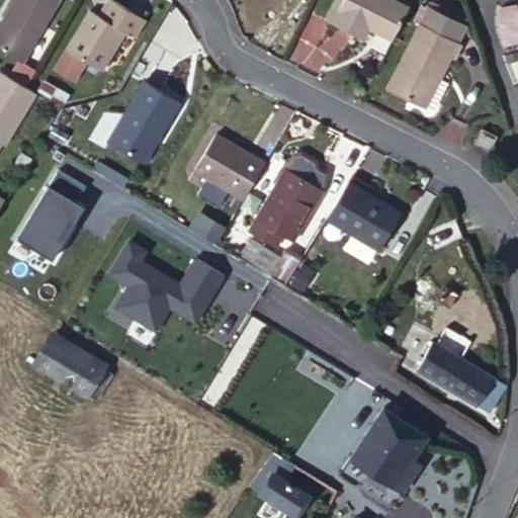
[(12,0),(0,20),(0,48),(21,61),(57,0),(12,0)]
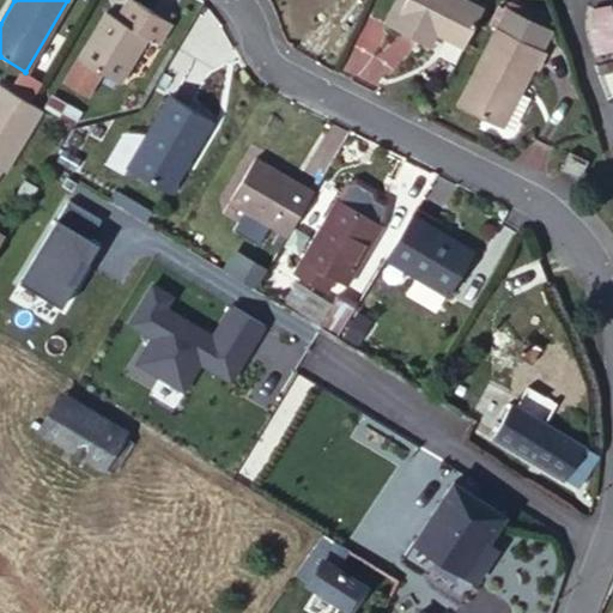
[(107,13),(80,55),(65,79),(87,93),(102,70),(121,82),(150,38),(158,43),(169,24),(167,22),(169,17),(155,7),(151,12),(129,0),(128,0),(116,18),(107,13)]
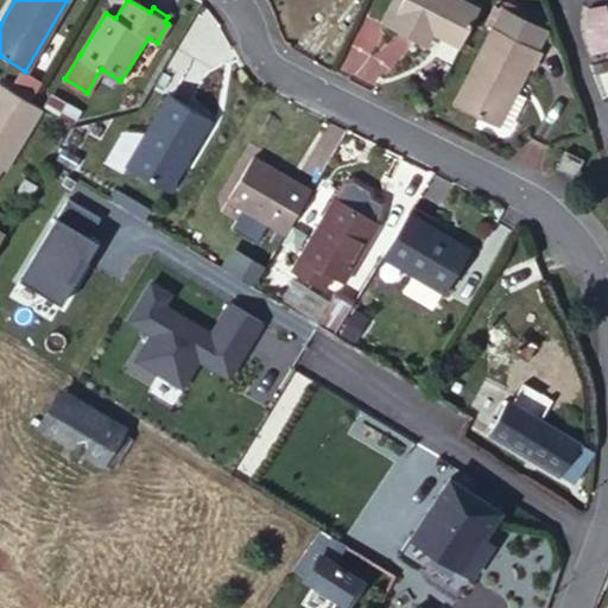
[(391,24),(401,0),(392,0),(382,19),(391,24)]
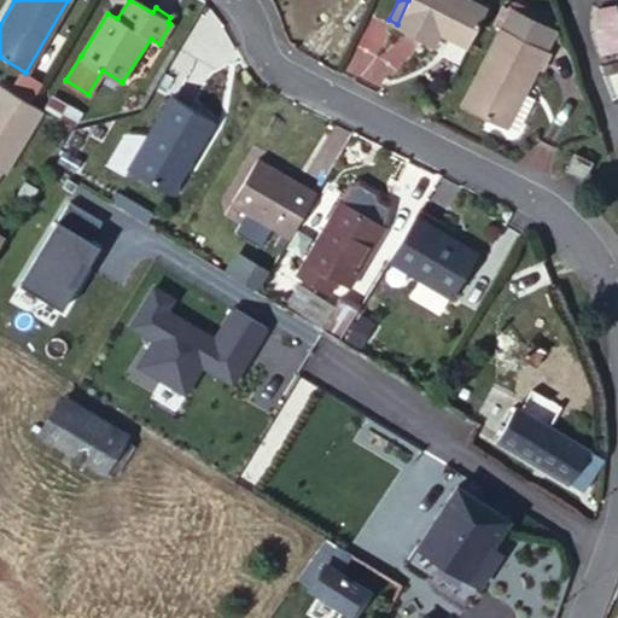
[(464,31),(478,1),(474,0),(408,0),(397,24),(438,45),(445,31),(460,39),(464,31)]
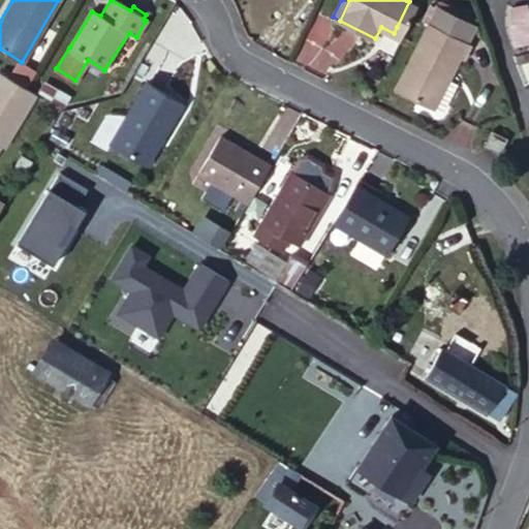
[(394,33),(400,36),(407,20),(414,4),(409,1),(397,27),(394,33)]
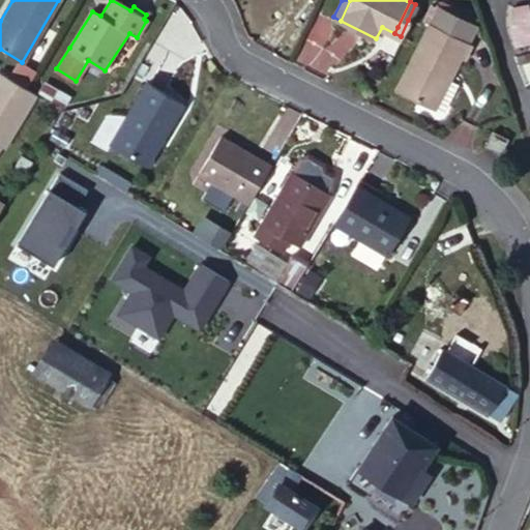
[(527,4),(511,8),(516,25),(510,27),(517,47),(529,42),(529,29),(529,25),(529,24),(529,15),(529,13),(527,4)]
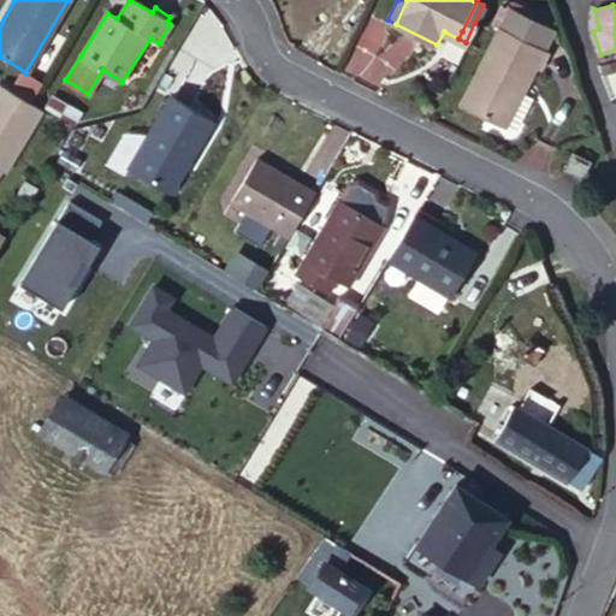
[(498,29),(549,53),(557,36),(507,12),(498,29)]
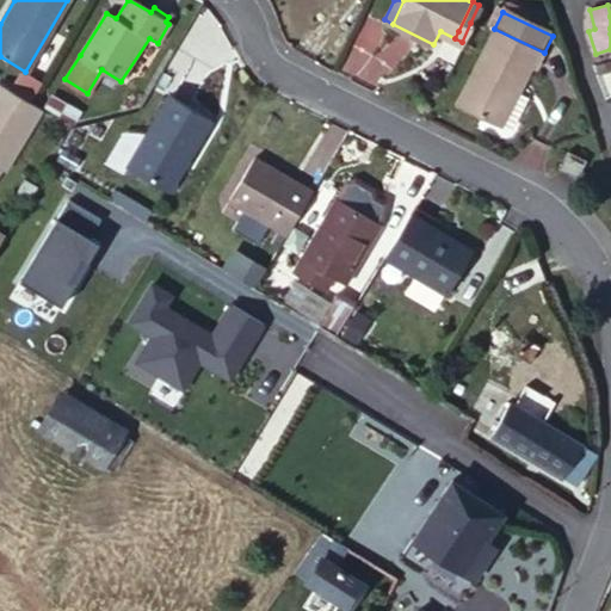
[(494,29),(458,102),(504,123),(531,67),(537,68),(544,53),(494,29)]
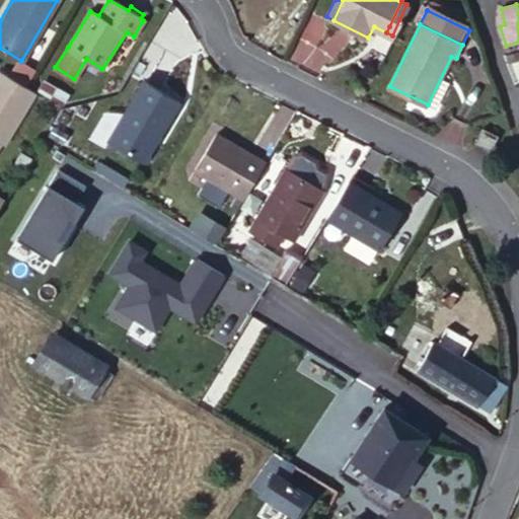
[(518,52),(509,56),(513,73),(518,71),(518,52)]
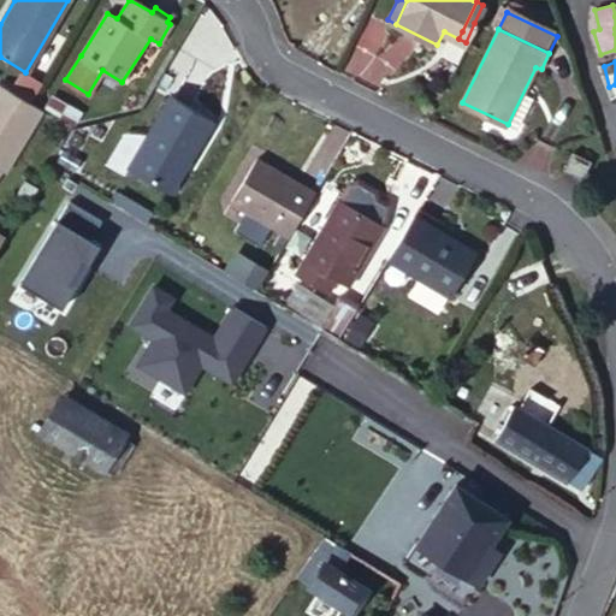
[(41,83),(24,73),(12,92),(30,101),(41,83)]
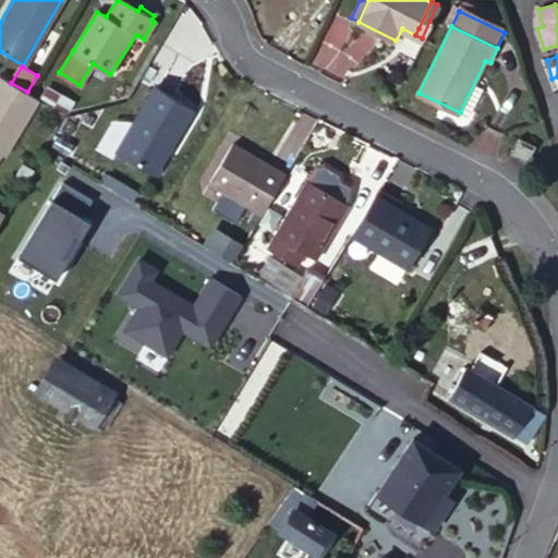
[(15,142),(41,100),(27,92),(11,83),(0,75),(0,152),(3,154),(8,156),(15,142)]
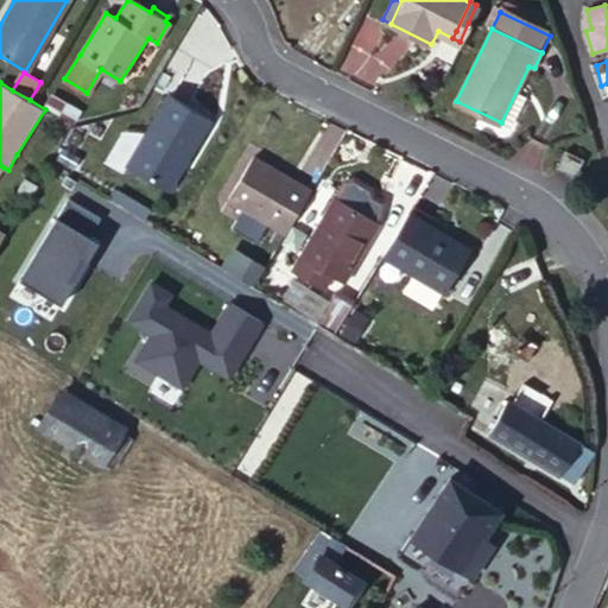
[(125,163),(163,187),(183,154),(189,158),(213,119),(170,92),(125,163)]
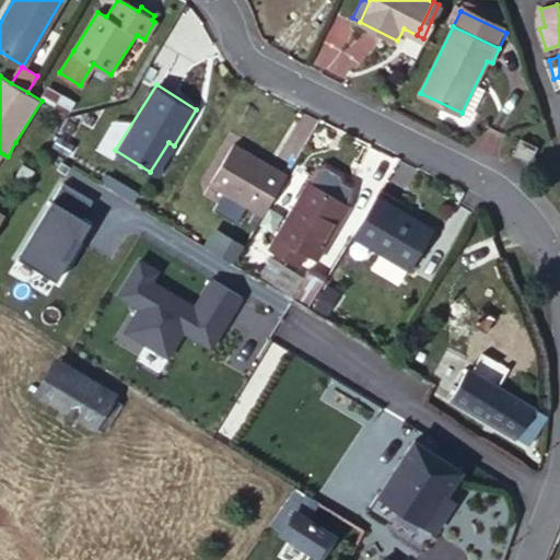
[(72,101),(51,89),(46,98),(67,111),(72,101)]
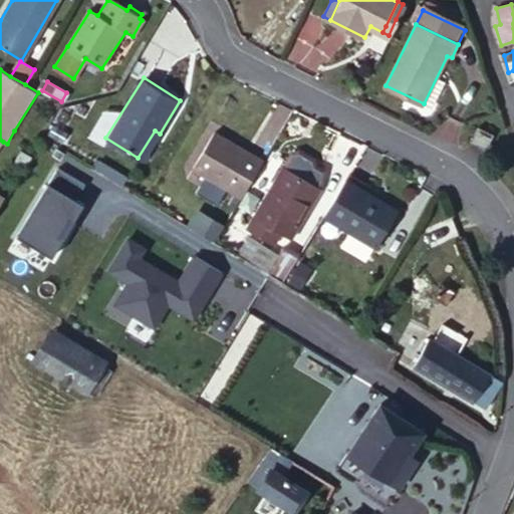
[(62,125),(55,136),(65,142),(71,133),(62,125)]
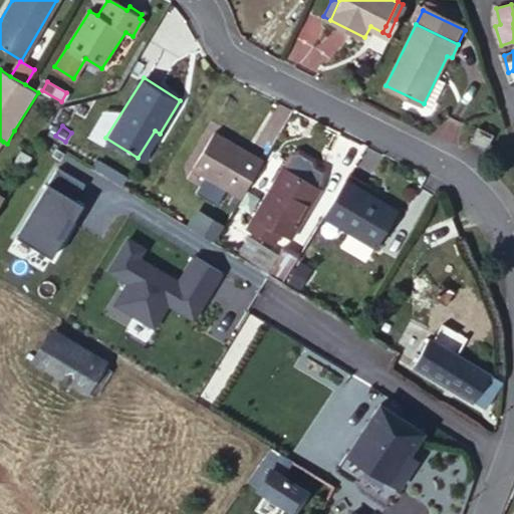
[(479,126),(472,142),(486,149),(493,134),(479,126)]
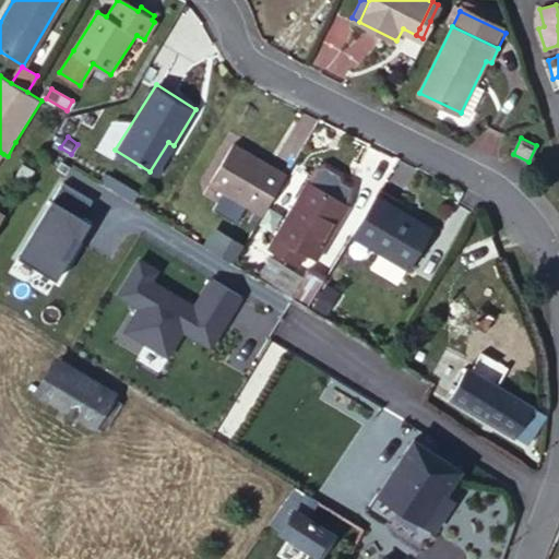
[(168,142),(150,171),(155,175),(174,145),(168,142)]
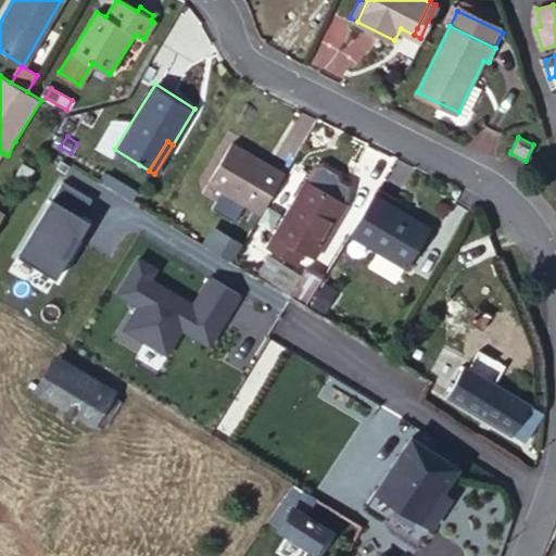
[(268,201),(285,175),(229,142),(207,179),(261,213),(268,201)]
